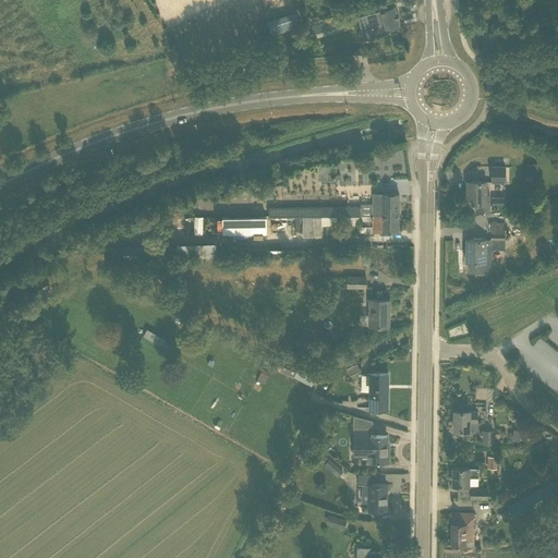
[(396,14),(395,8),(365,15),(372,38),(388,34),(387,29),(399,26),(397,20),(399,20),(398,14),(396,14)]
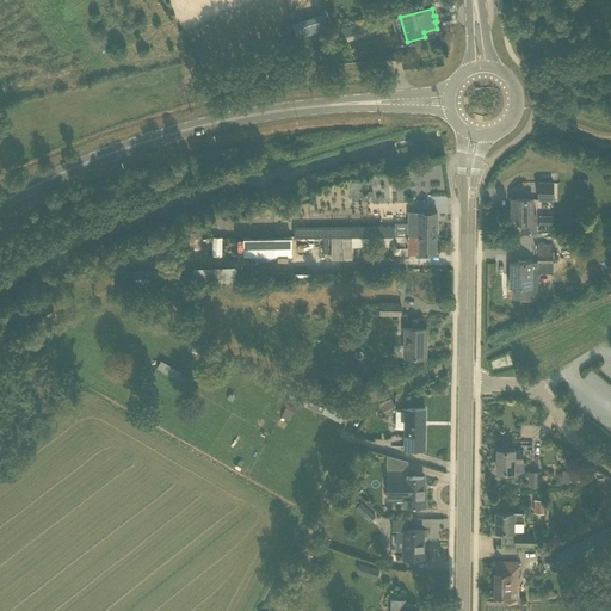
[(369,34),(365,20),(343,28),(346,39),(369,34)]
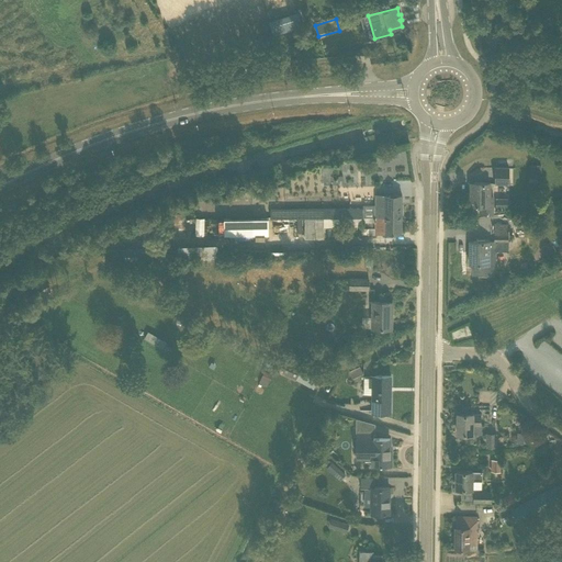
[(541,176),(541,164),(529,165),(529,176),(541,176)]
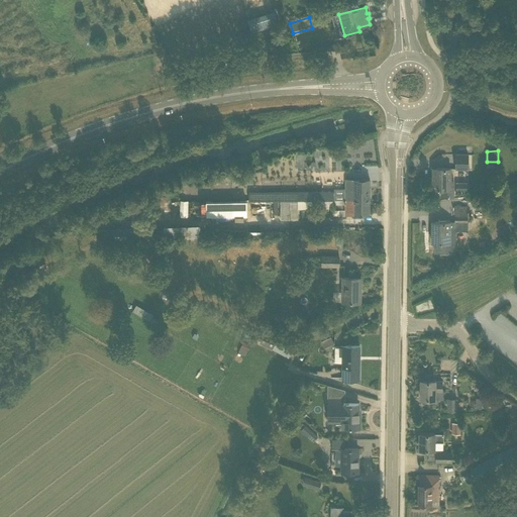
[(468,154),(455,154),(455,169),(468,169),(468,154)]
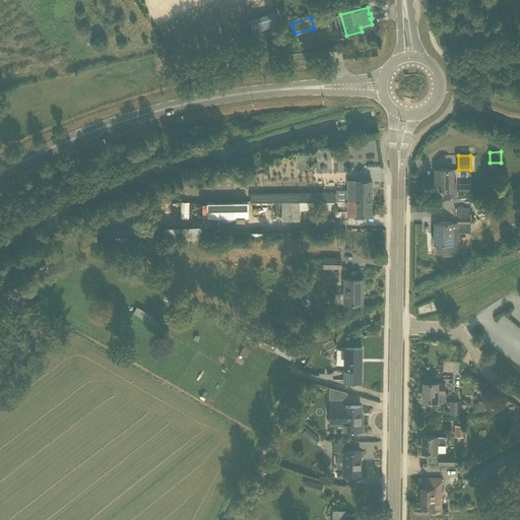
[(455,169),(453,169),(439,169),(439,175),(435,175),(435,190),(444,190),(444,198),(456,198),(456,181),(455,181),(455,169)]
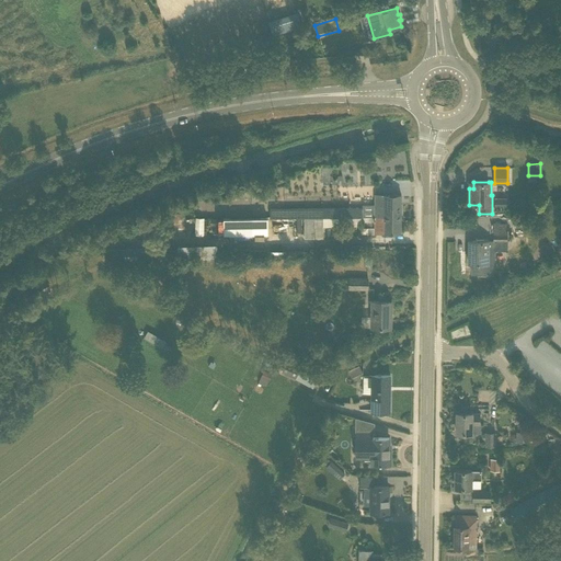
[(375,194),(375,217),(384,217),(384,214),(393,214),(393,221),(401,221),(401,194),(375,194)]
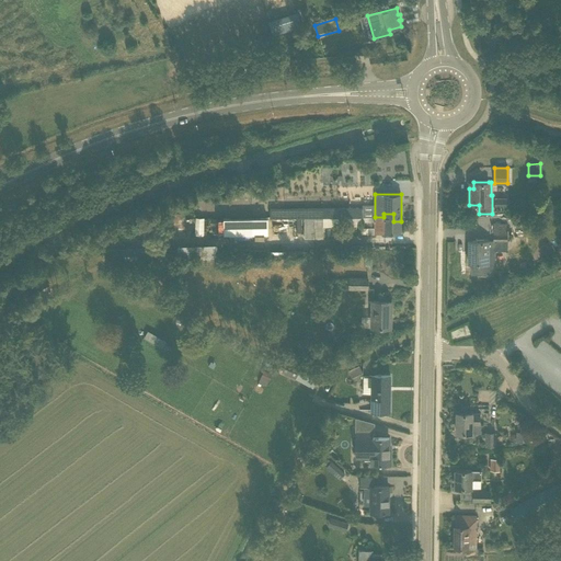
[(508,196),(493,196),(493,207),(507,208),(508,196)]
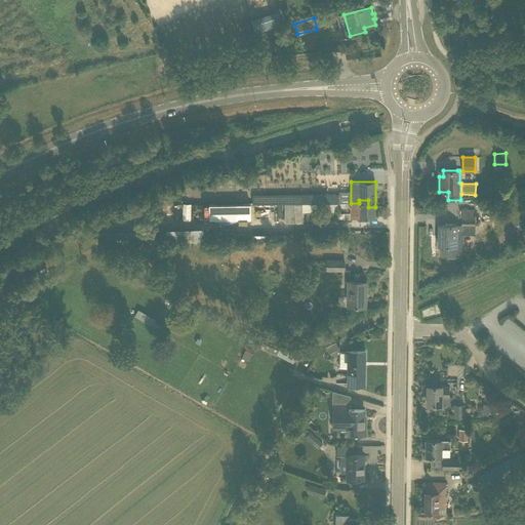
[(252,193),(252,202),(285,202),(294,202),(316,202),(337,203),(339,203),(339,194),(252,193)]
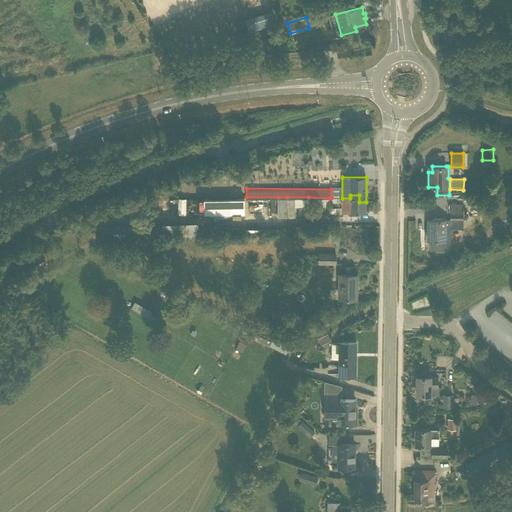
[(350,198),(342,198),(342,212),(366,212),(366,202),(359,202),(359,195),(350,195),(350,198)]
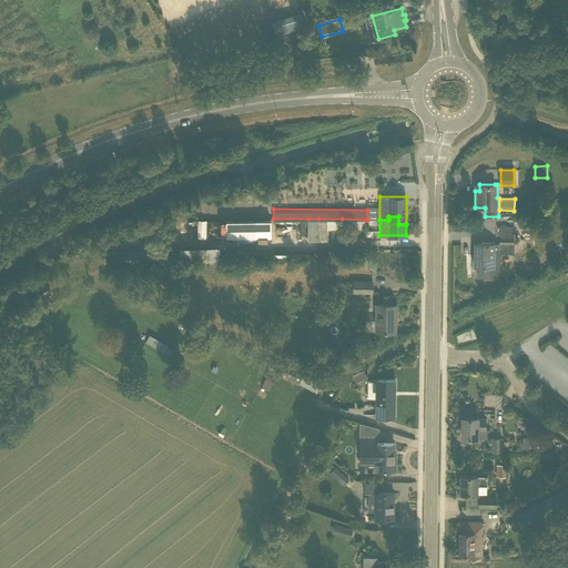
[(318,219),(308,219),(308,241),(318,241),(318,230),(320,230),(318,219)]
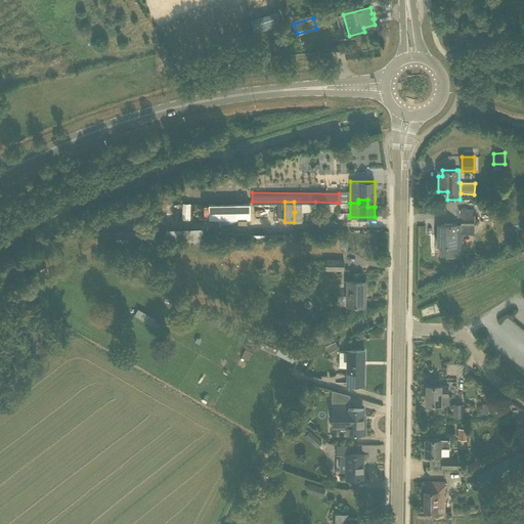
[(337,203),(315,202),(315,211),(331,211),(331,208),(337,208),(337,203)]
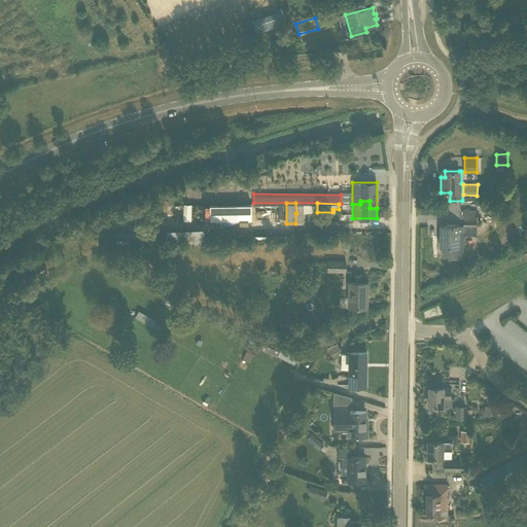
[(240,225),(240,204),(215,205),(215,225),(240,225)]
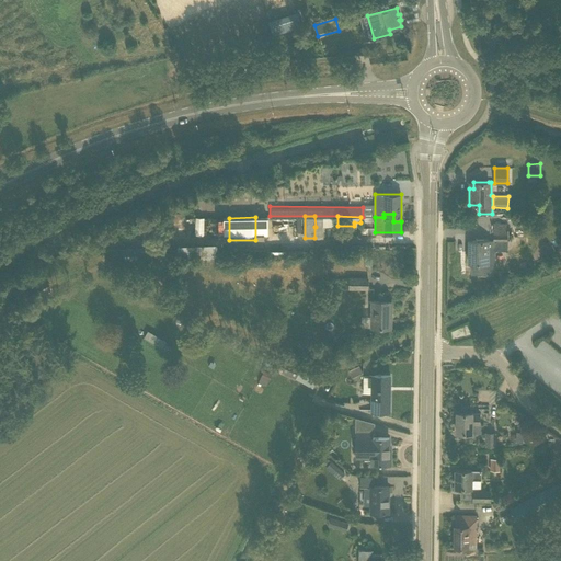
[(494,225),(494,242),(506,242),(507,225),(494,225)]
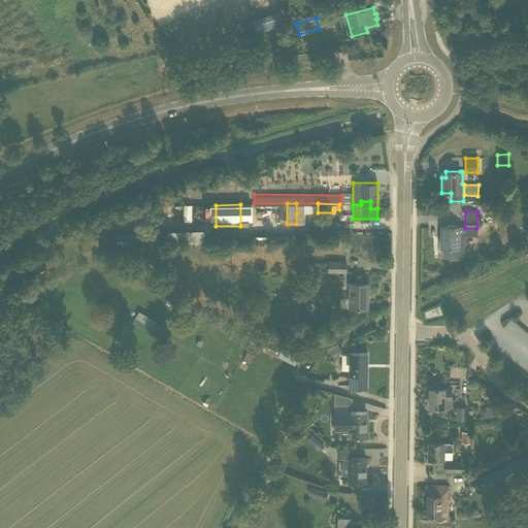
[(441,227),(440,249),(459,249),(459,233),(463,233),(463,227),(441,227)]
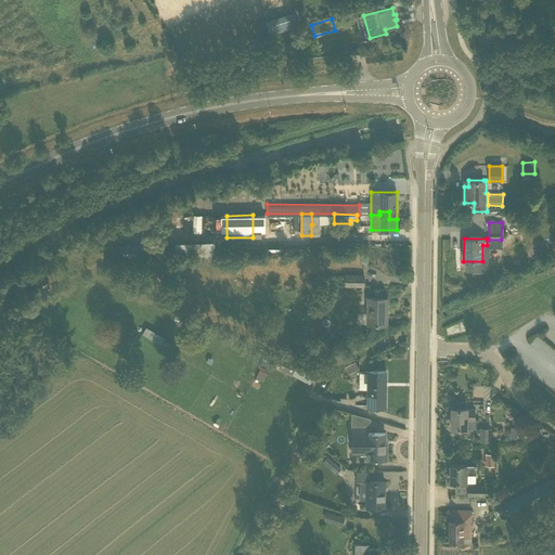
[(364,286),(364,275),(346,275),(345,286),(364,286)]
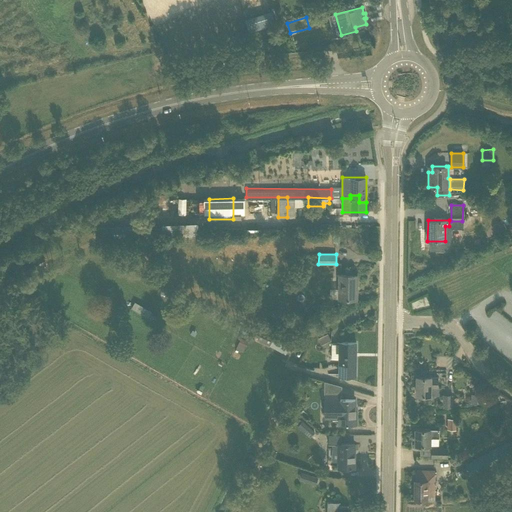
[(330,298),(339,298),(339,300),(357,300),(357,275),(339,275),(339,288),(330,288),(330,298)]
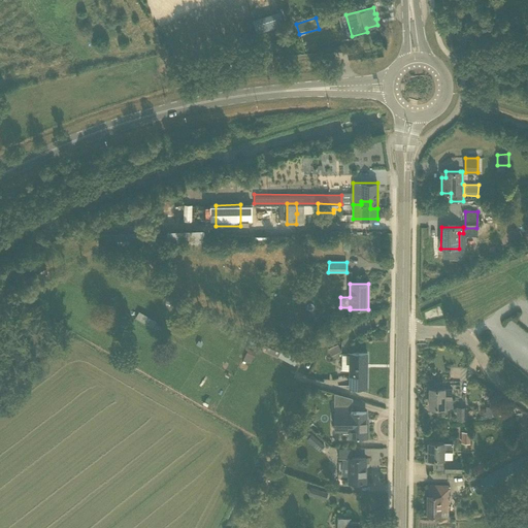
[(264,351),(277,357),(284,345),(270,338),(264,351)]
